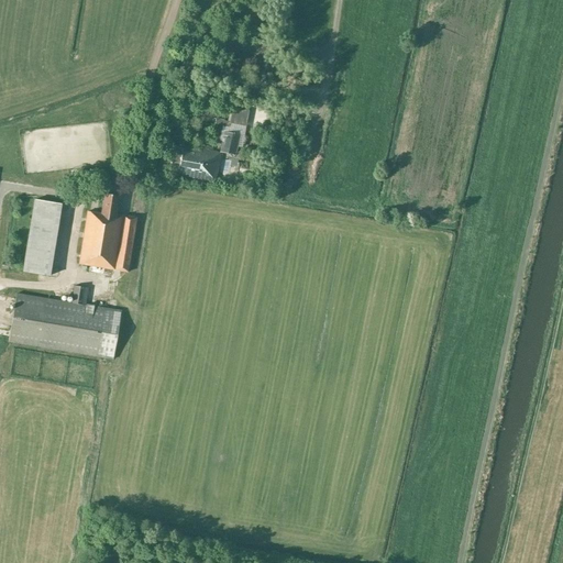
[(245,121),(245,106),(231,106),(230,120),(245,121)]
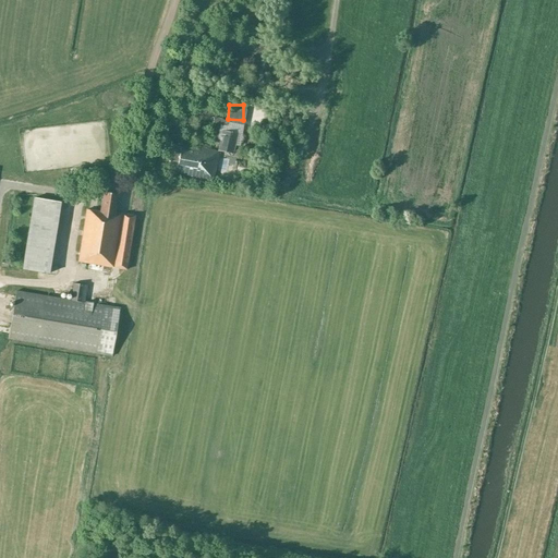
[(221,131),(217,150),(233,154),(238,134),(221,131)]
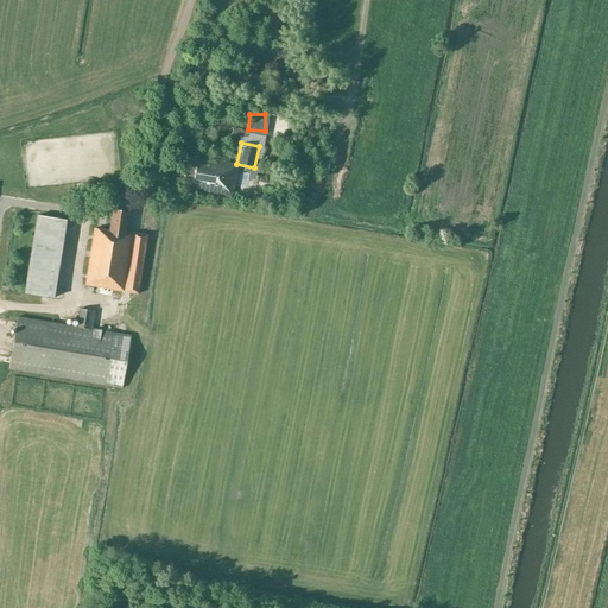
[(233,196),(238,165),(200,157),(200,153),(195,152),(194,156),(194,158),(182,156),(178,176),(194,179),(192,188),(233,196)]
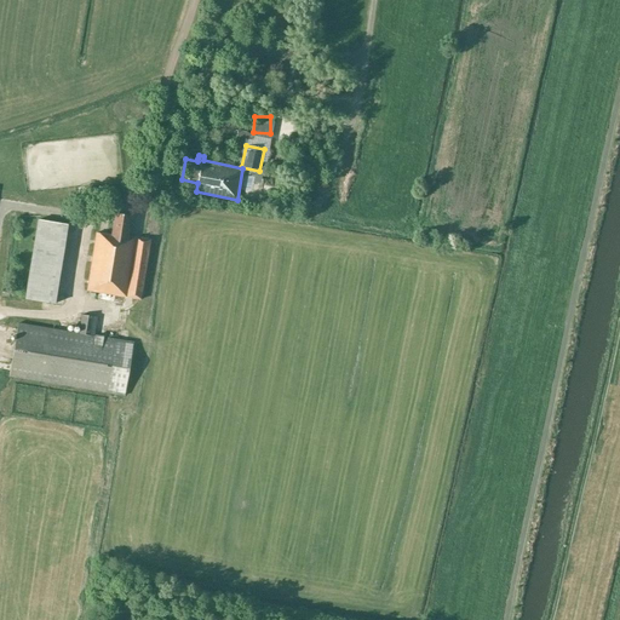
[(115,213),(112,235),(96,233),(87,291),(98,293),(97,300),(115,303),(115,296),(141,299),(150,240),(127,236),(131,216),(115,213)]
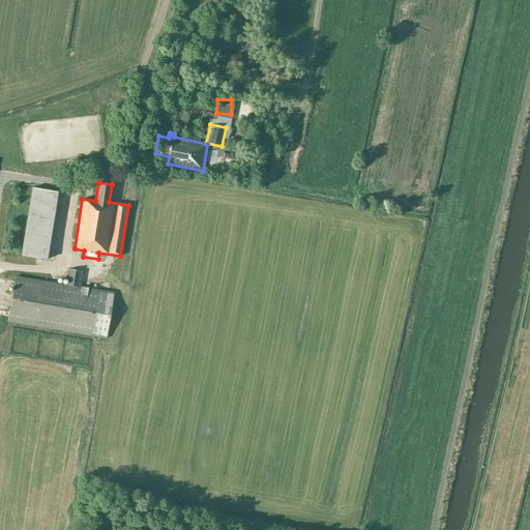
[(58,193),(32,188),(22,256),(48,260),(58,193)]
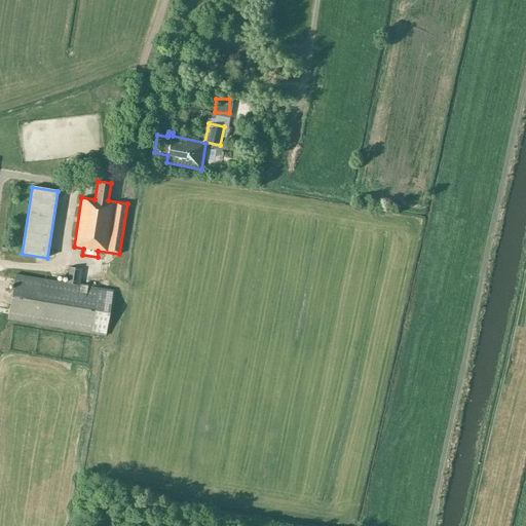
[(113,291),(98,288),(79,285),(82,269),(69,267),(67,283),(15,274),(8,320),(90,333),(106,336),(113,291)]
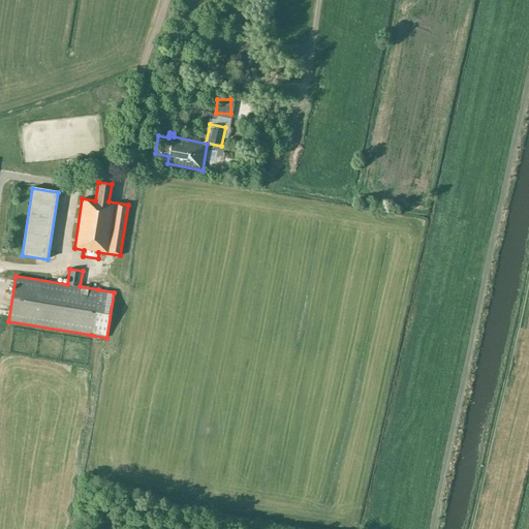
All buildings are outlined.
